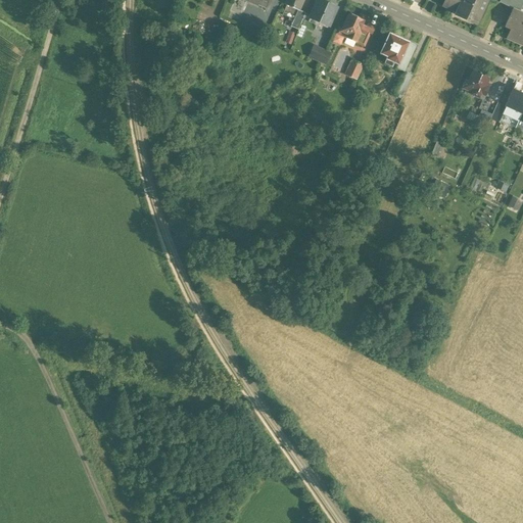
[(259,0),(257,5),(266,9),(269,0),(259,0)]
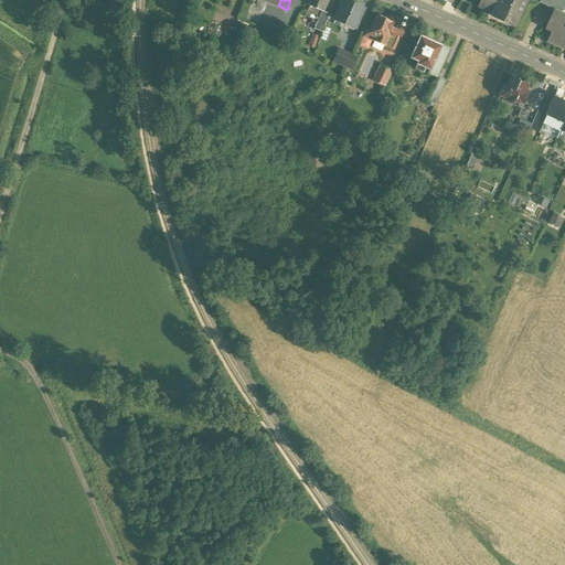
[(327,0),(309,0),(308,6),(309,6),(321,11),(322,12),(322,11),(327,0)]
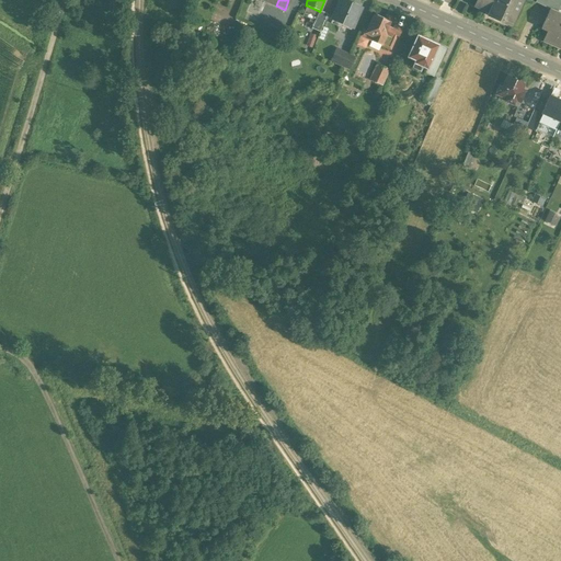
[(361,9),(341,0),(333,19),(344,24),(343,26),(351,31),(361,9)]
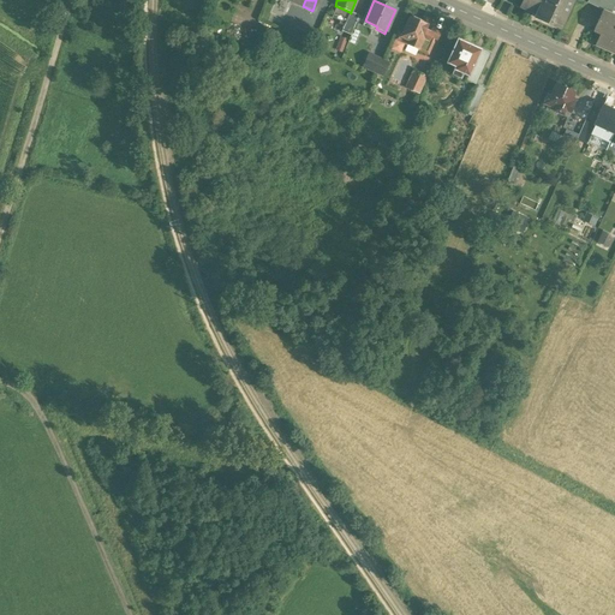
[(520,0),(523,1),(520,7),(537,15),(536,17),(560,29),(572,1),(569,0),(520,0)]
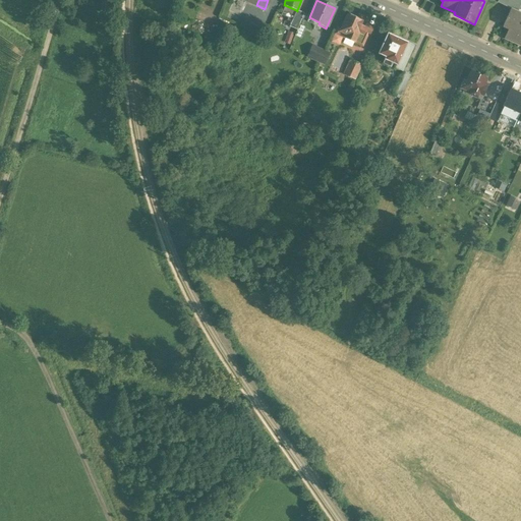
[(520,2),(520,0),(507,0),(505,6),(511,9),(517,12),(520,2)]
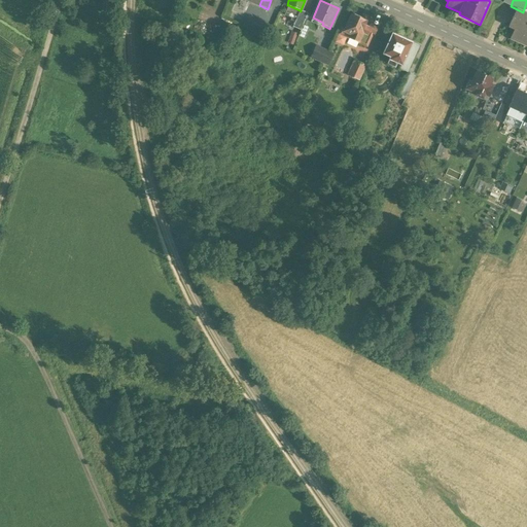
[(300,10),(288,5),(284,15),(295,21),(300,10)]
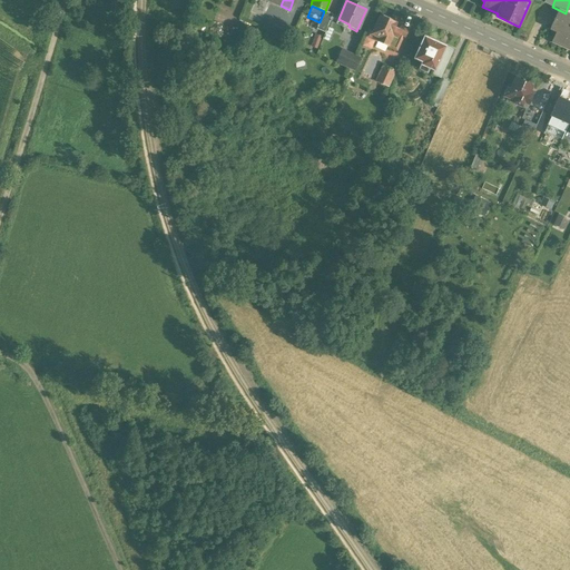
[(569,15),(566,13),(559,10),(550,29),(557,32),(569,38),(569,15)]
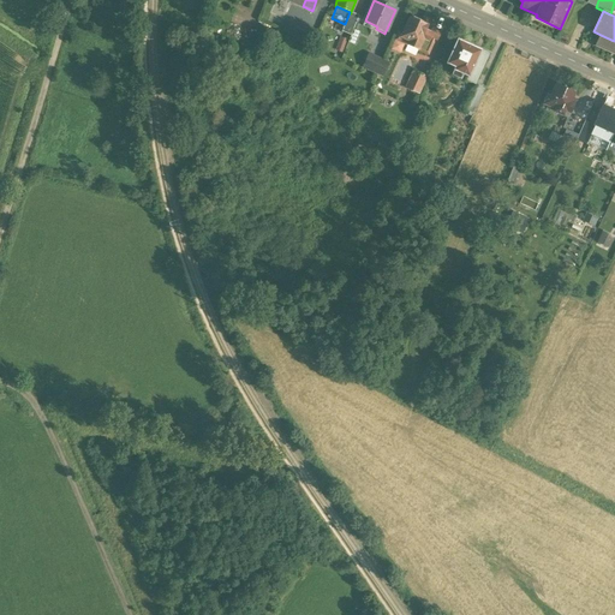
[(351,13),(350,12),(345,24),(341,33),(351,36),(359,16),(351,12),(351,13)]
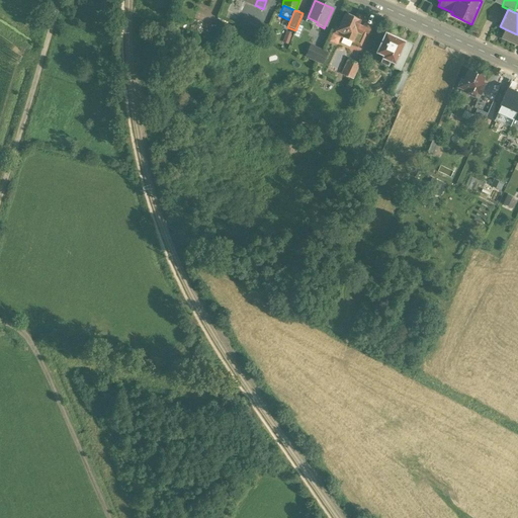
[(353,17),(348,15),(347,16),(345,15),(338,31),(345,34),(344,34),(353,38),(356,32),(358,29),(356,28),(357,26),(359,21),(353,18),(353,17)]
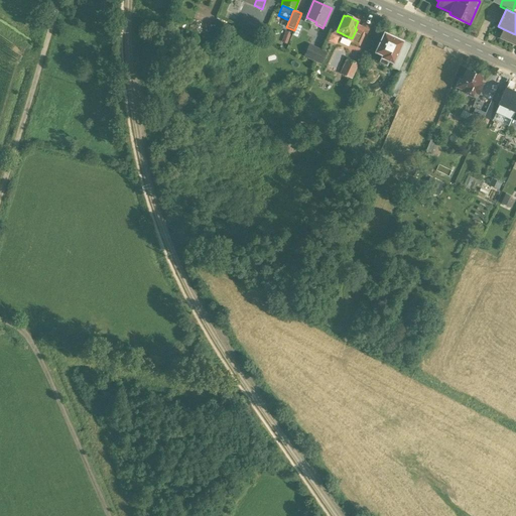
[(359,34),(355,32),(352,38),(351,42),(359,45),(364,33),(366,34),(369,27),(363,24),(361,28),(362,28),(359,34)]
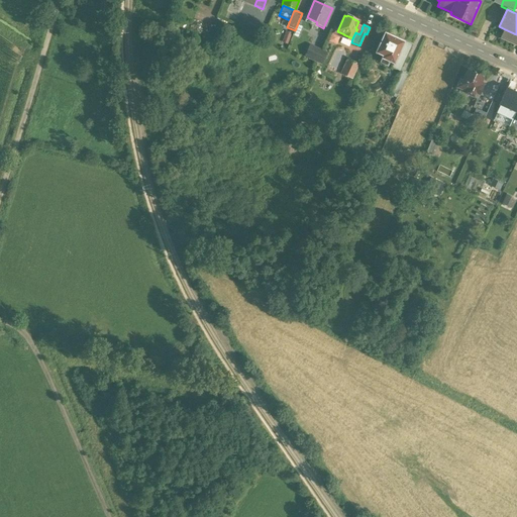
[(516,34),(505,29),(500,38),(514,44),(516,44),(516,34)]
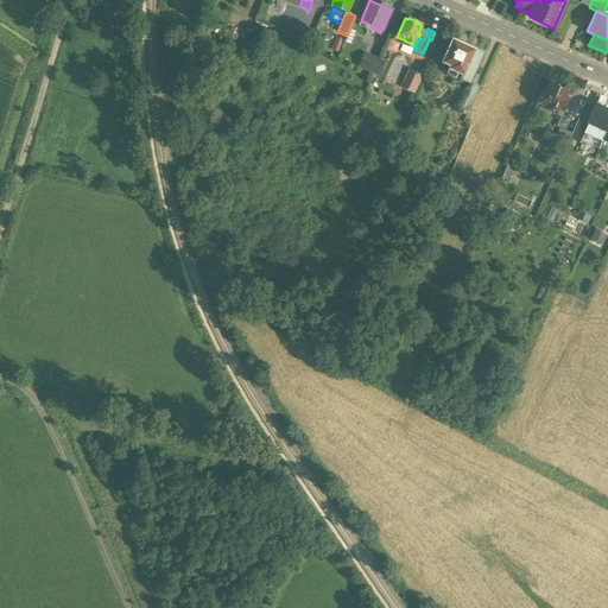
[(482,52),(454,39),(453,39),(442,63),(450,67),(447,74),(456,78),(457,74),(462,75),(461,80),(469,83),(483,54),(482,52)]
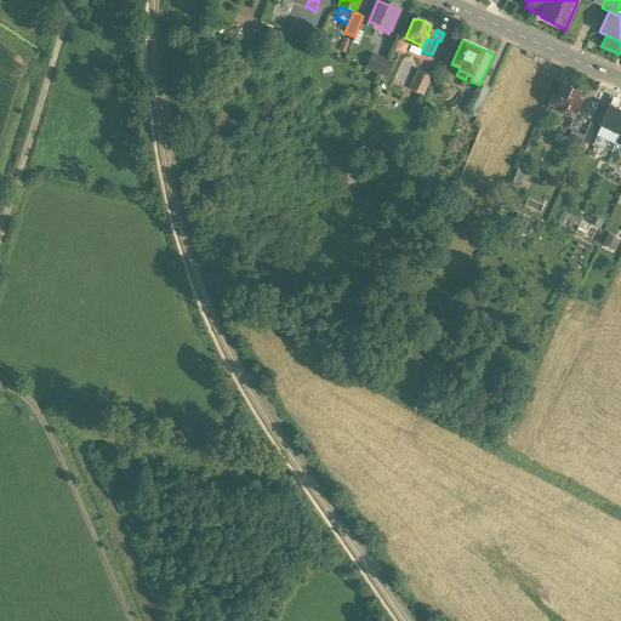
[(423,46),(412,41),(410,47),(421,52),(422,51),(423,46)]
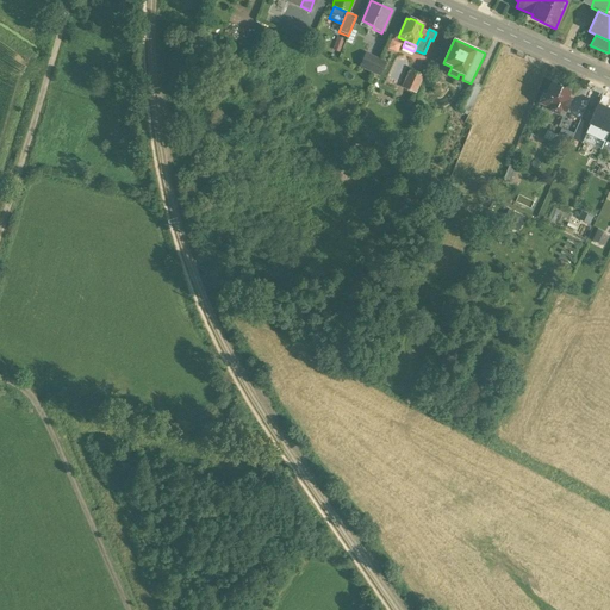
[(379,60),(366,54),(361,67),(374,73),(379,60)]
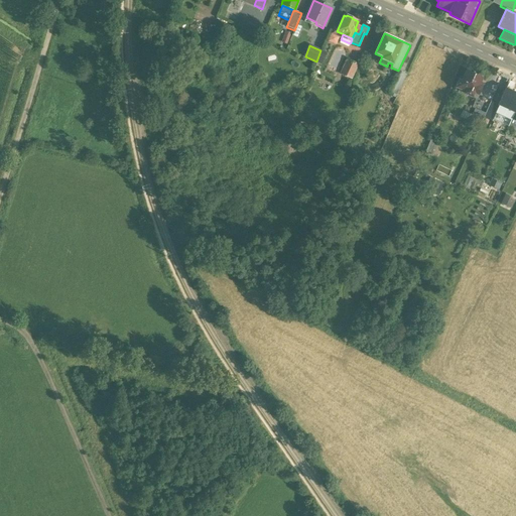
[(348,72),(343,69),(341,74),(352,79),(358,66),(352,62),(348,72)]
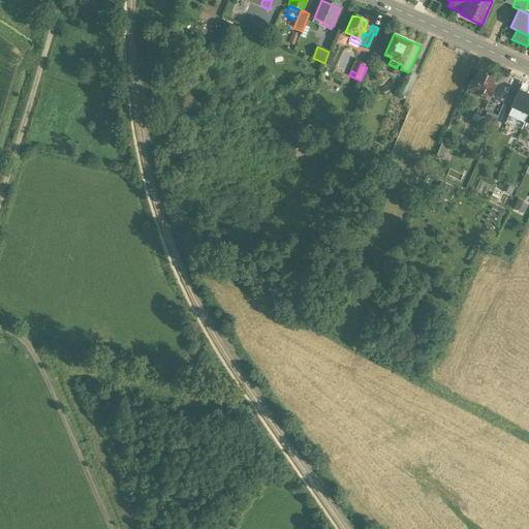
[(475,75),(475,76),(474,80),(471,79),(466,89),(476,94),(475,96),(488,101),(495,86),(492,85),(494,80),(483,74),(481,72),(480,72),(479,71),(477,71),(476,72),(475,73),(475,75)]
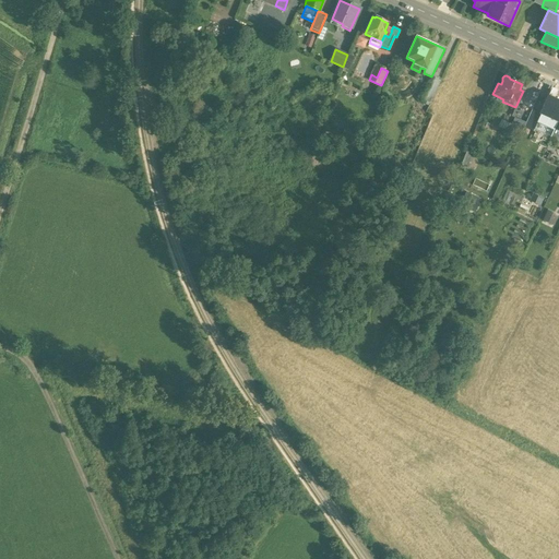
[(440,81),(433,78),(429,88),(436,91),(440,81)]
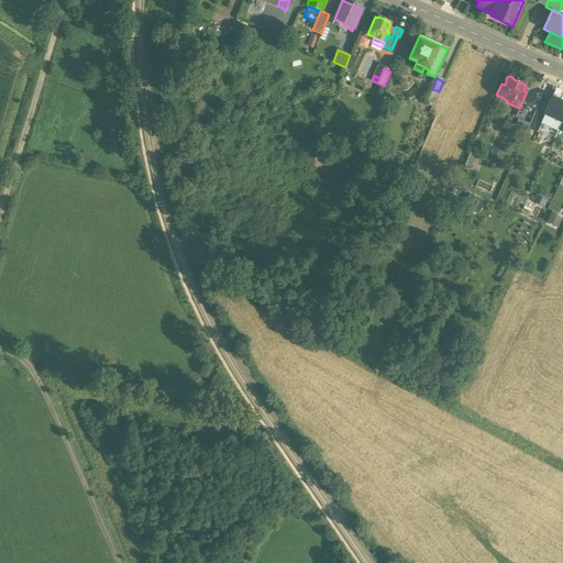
[(562,101),(552,97),(543,114),(554,120),(561,123),(562,119),(562,101)]
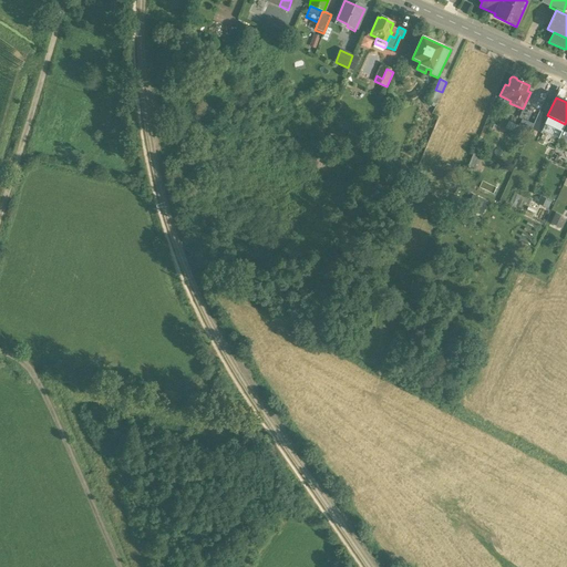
[(558,121),(548,115),(545,123),(555,127),(556,127),(558,121)]
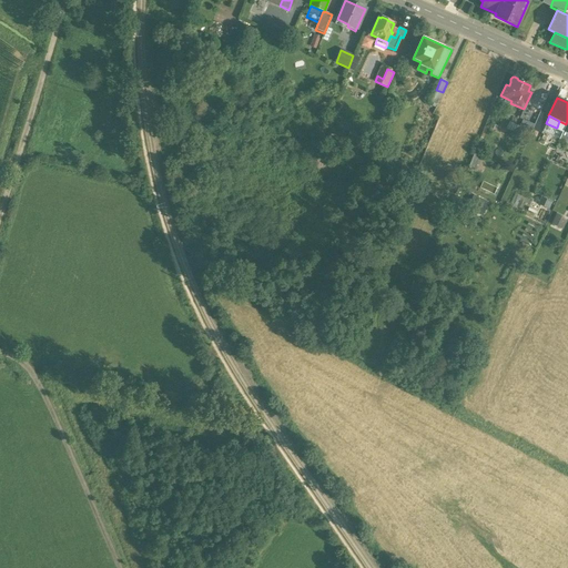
[(534,124),(523,120),(518,131),(529,135),(534,124)]
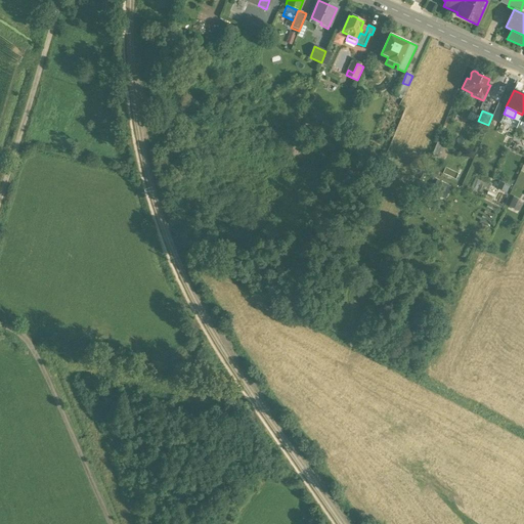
[(513,118),(504,114),(500,119),(499,123),(509,127),(513,118)]
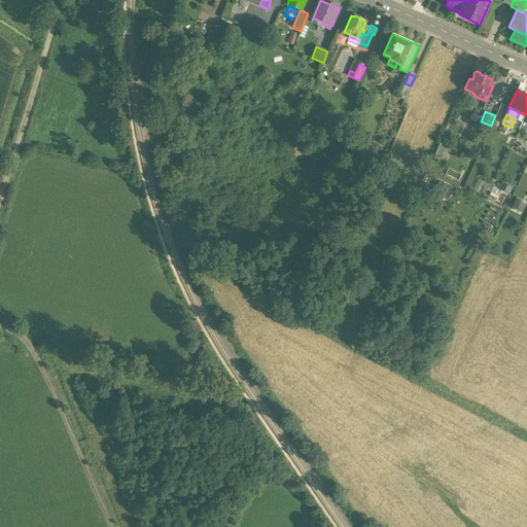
[(495,115),(491,126),(499,130),(502,124),(503,119),(495,115)]
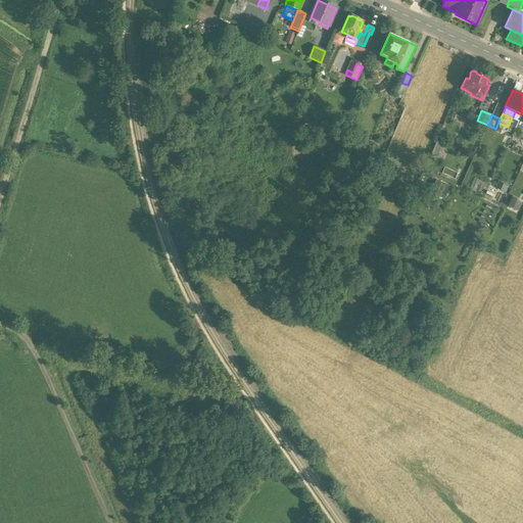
[(508,127),(498,123),(495,129),(506,134),(508,127)]
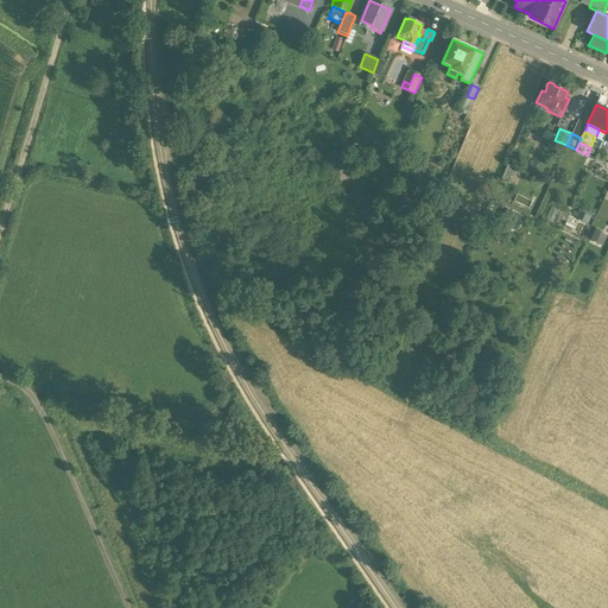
[(510,219),(506,226),(515,230),(519,223),(510,219)]
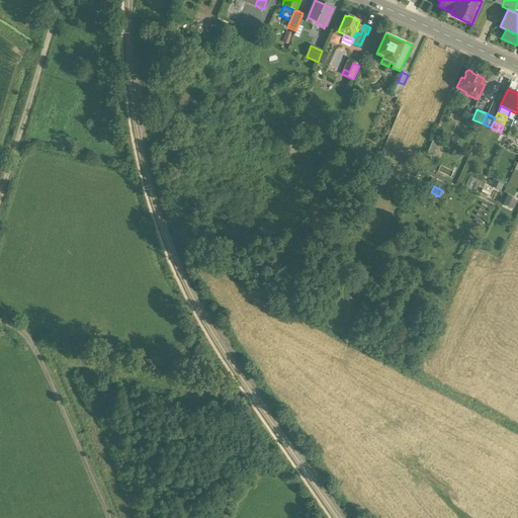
[(515,200),(508,196),(504,204),(511,208),(515,200)]
